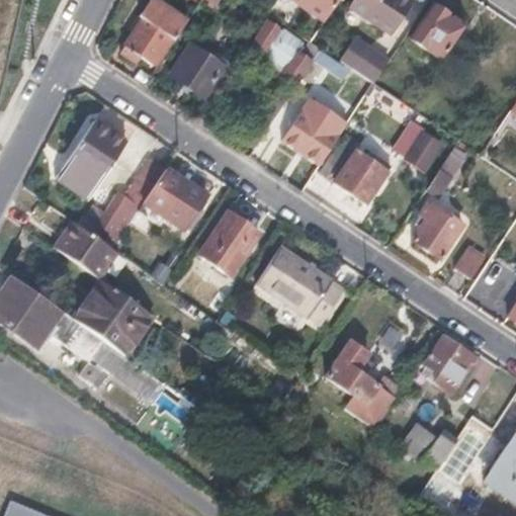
[(151,0),(141,14),(145,17),(171,35),(177,39),(189,20),(160,0),(151,0)]
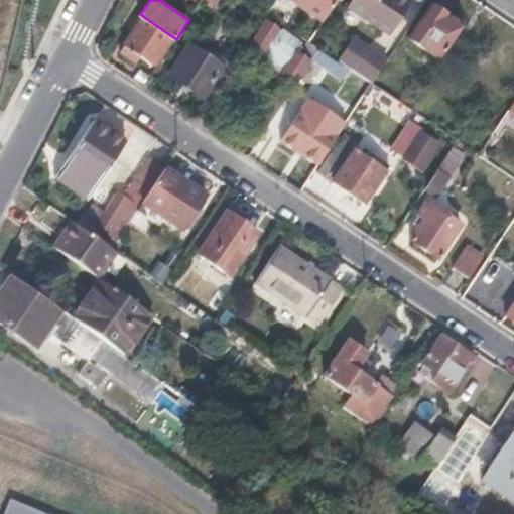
[(299,0),(328,19),(340,0),(299,0)]
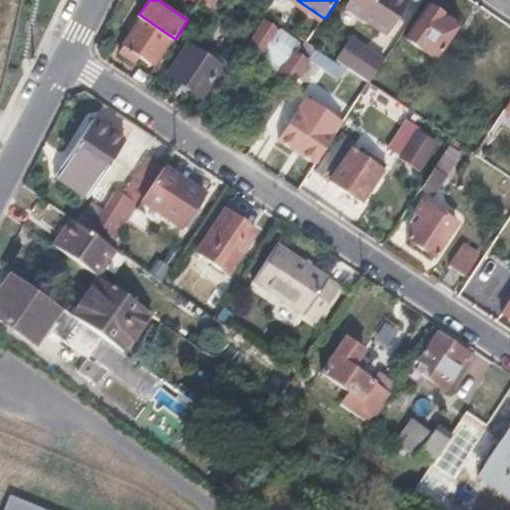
[(371,0),(393,14),(400,5),(392,0),(371,0)]
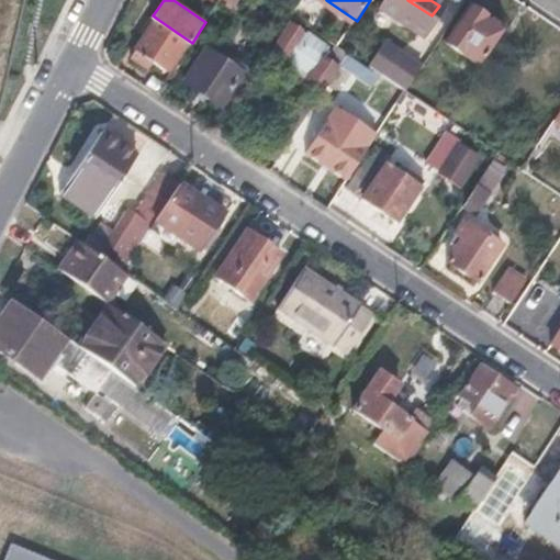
[(430,0),(439,6),(432,15),(437,19),(449,0),(430,0)]
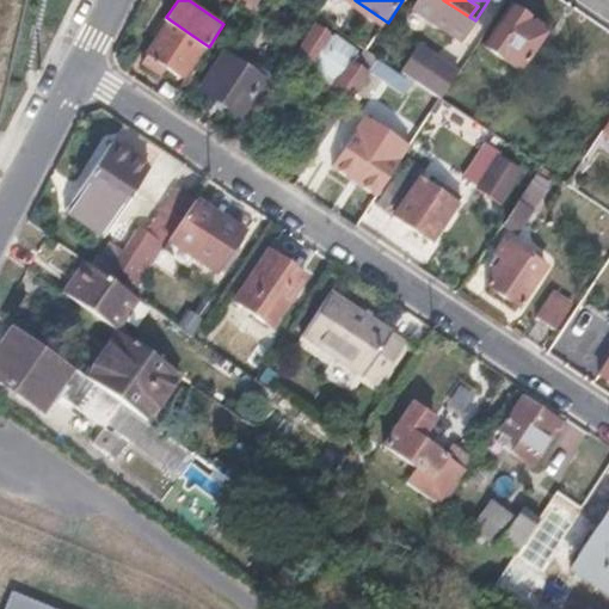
[(534,17),(514,4),(486,43),(522,67),(542,36),(528,26),(534,17)]
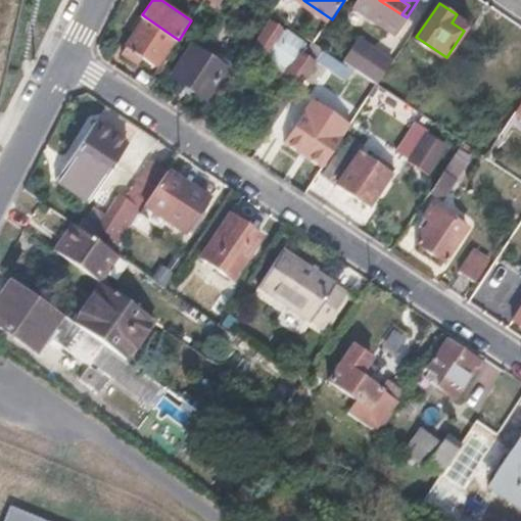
[(457,14),(452,22),(464,31),(470,22),(457,14)]
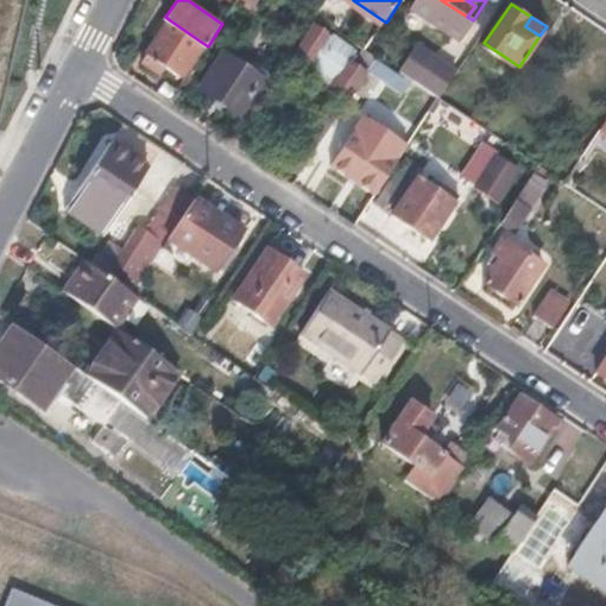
[(201,42),(170,20),(145,60),(163,71),(168,63),(182,73),(201,42)]
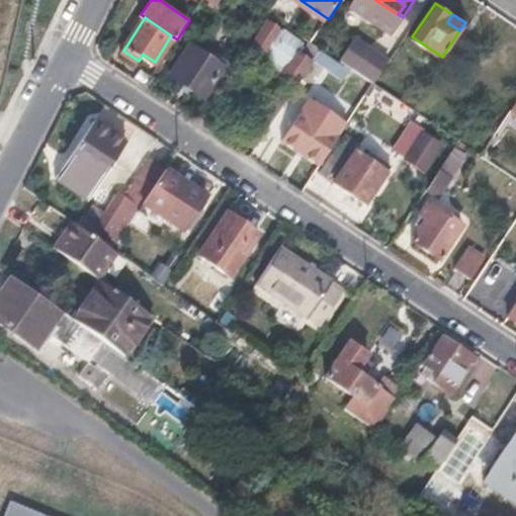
[(270,21),(252,48),(264,57),(259,65),(279,79),(285,71),(298,79),(312,60),(304,55),(298,52),(305,44),(270,21)]
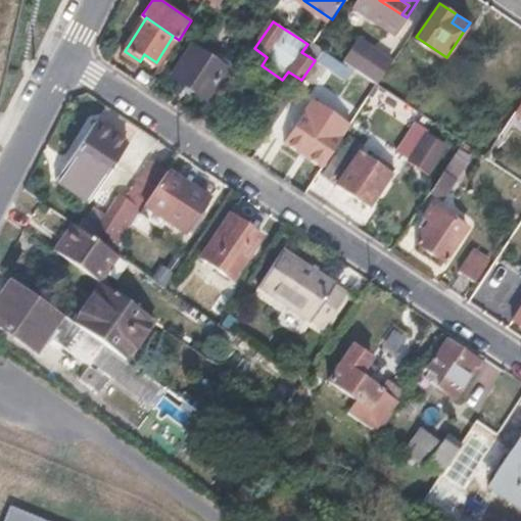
[(394,60),(362,39),(347,60),(352,64),(380,83),(394,60)]
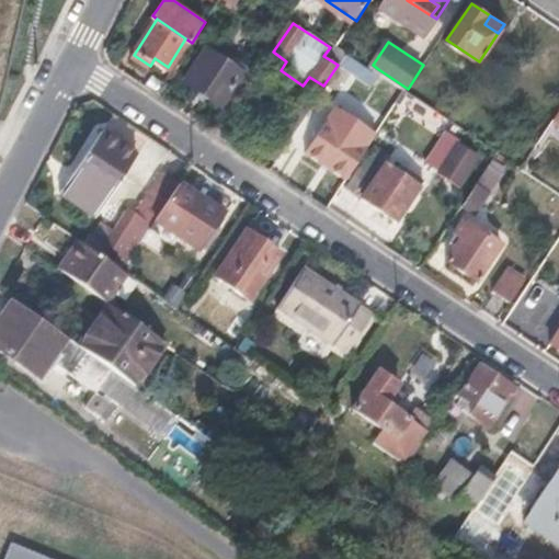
[(352,52),(339,43),(329,59),(338,65),(341,67),(344,61),(352,52)]
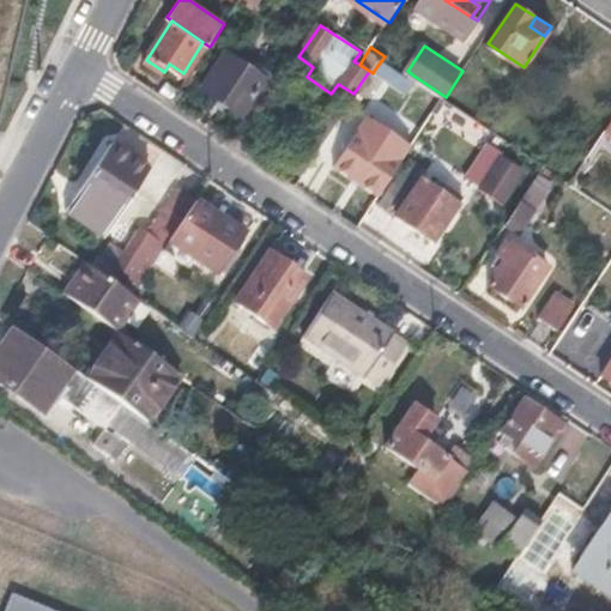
[(237,60),(227,52),(204,86),(239,110),(266,68),(242,52),(237,60)]
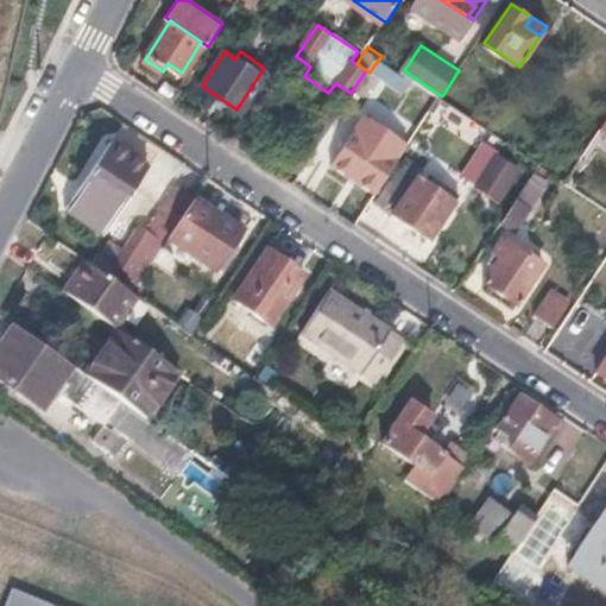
[(404,70),(382,56),(373,67),(389,77),(391,74),(405,83),(410,75),(404,70)]
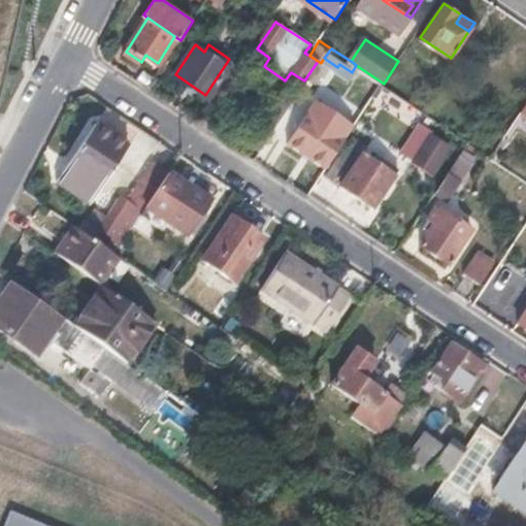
[(296,100),(283,91),(248,141),(261,151),(296,100)]
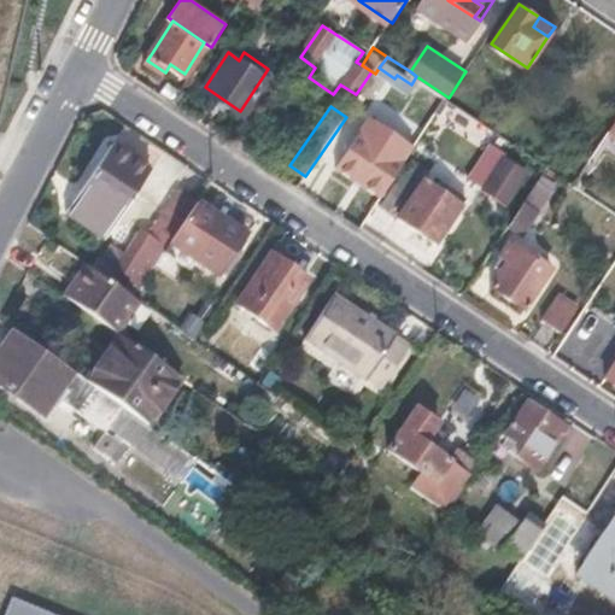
[(501,136),(485,126),(475,139),(491,150),(501,136)]
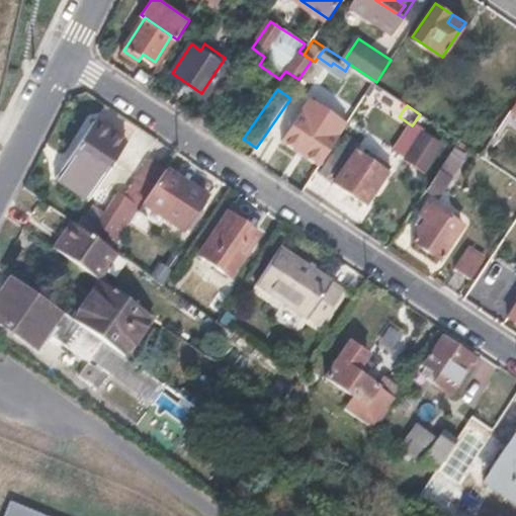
[(333,148),(291,119),(273,146),(316,174),(333,148)]
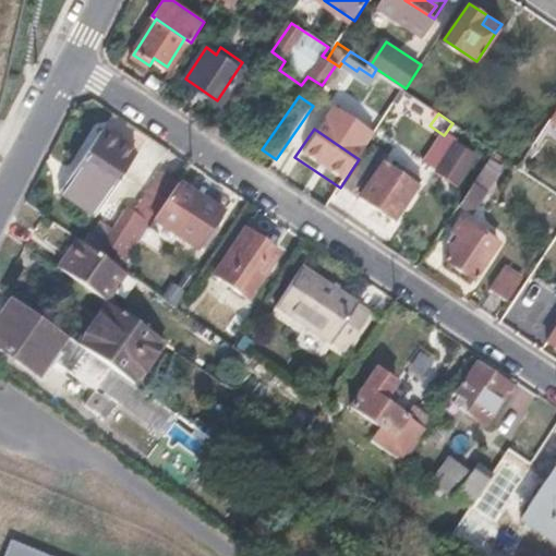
[(136,153),(103,130),(61,192),(95,214),(136,153)]
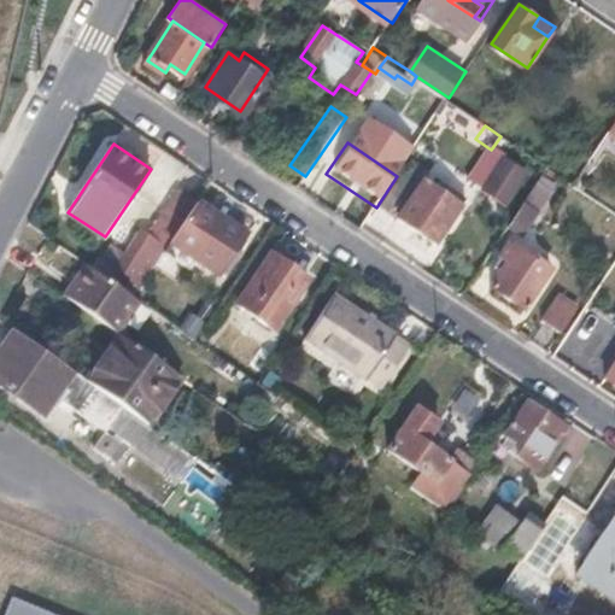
[(432,170),(416,159),(385,206),(439,241),(468,198),(444,181),(439,188),(426,180),(432,170)]
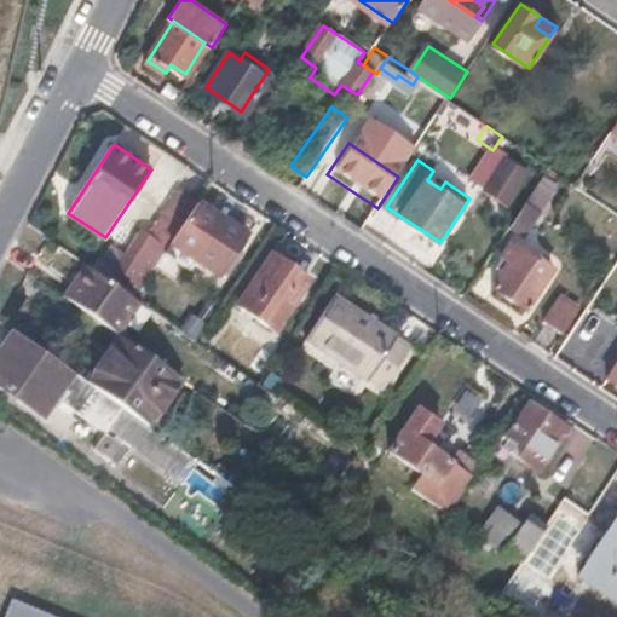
[(563,185),(548,174),(524,209),(540,220),(563,185)]
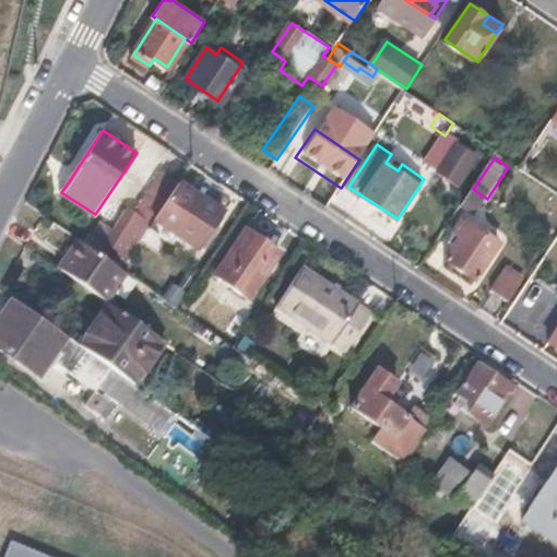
[(141,211),(133,205),(105,249),(126,263),(154,217),(180,179),(167,170),(141,211)]
